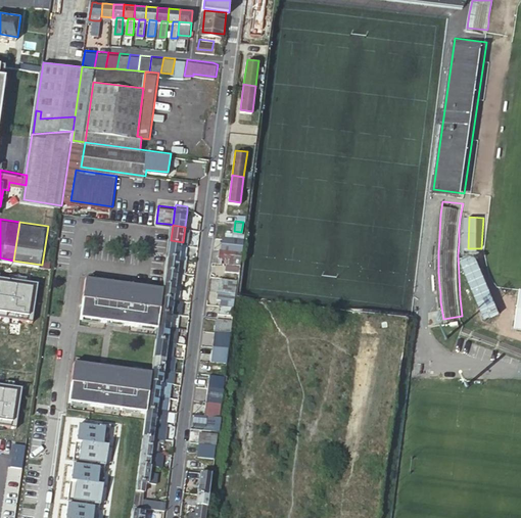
[(242,247),(243,239),(223,237),(222,245),(242,247)]
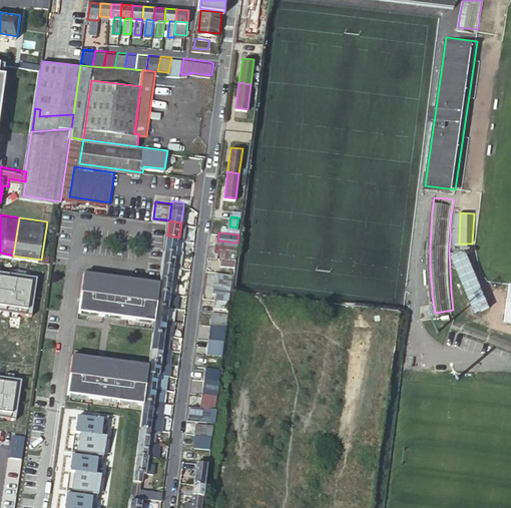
[(179,237),(167,235),(165,249),(177,251),(177,247),(178,245),(179,237)]
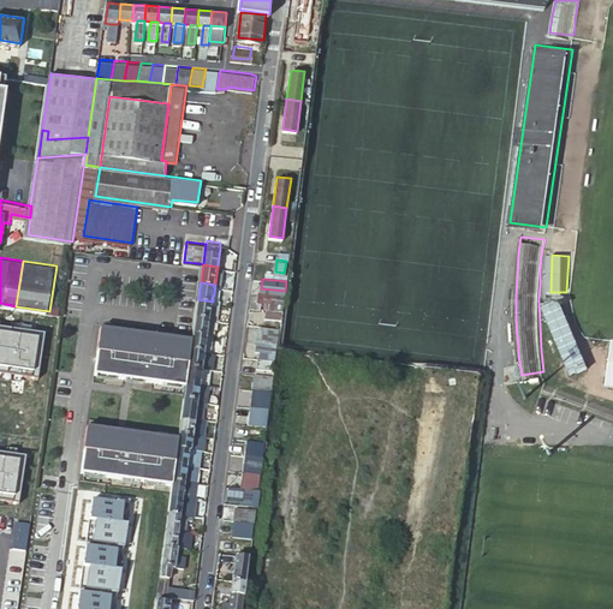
[(283,309),(284,294),(261,291),(259,305),(267,306),(283,309)]
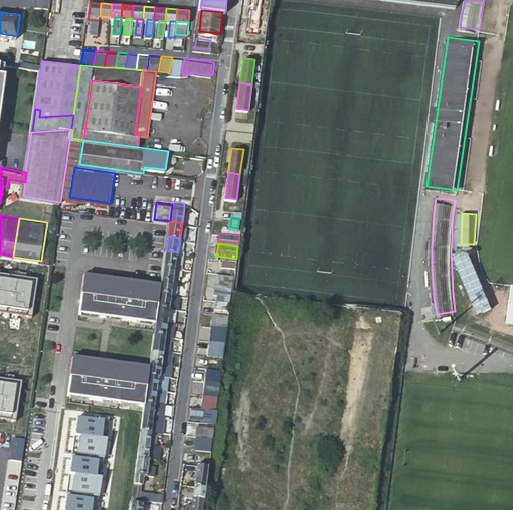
[(178,252),(166,250),(164,263),(176,265),(178,252)]
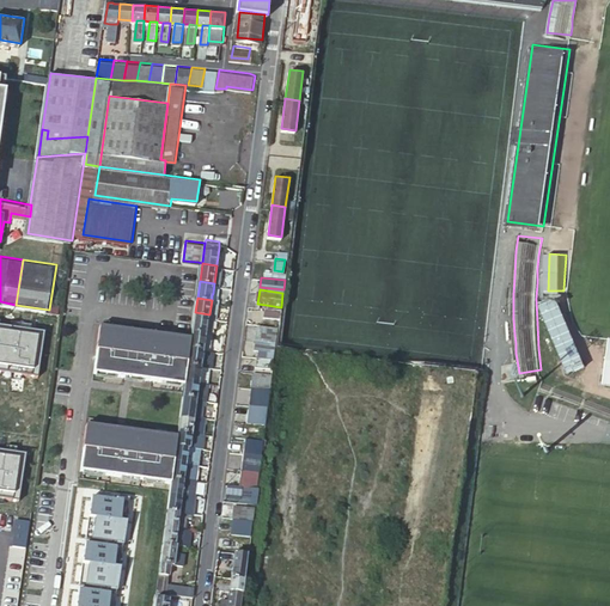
[(562,298),(544,305),(569,369),(589,361),(562,298)]
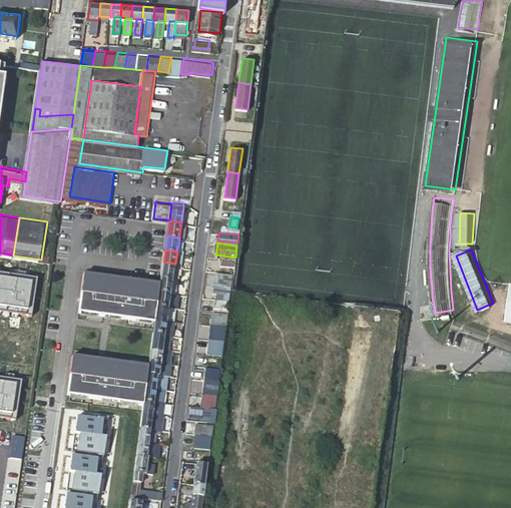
[(183,265),(185,252),(177,251),(175,264),(181,265),(183,265)]
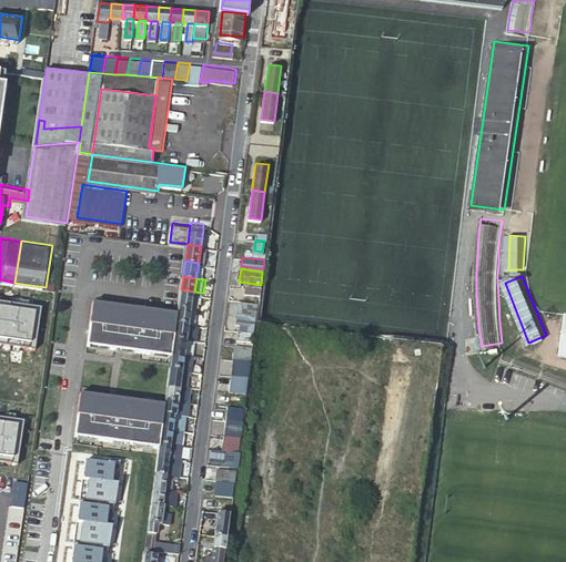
[(245,292),(260,294),(261,285),(246,283),(245,292)]
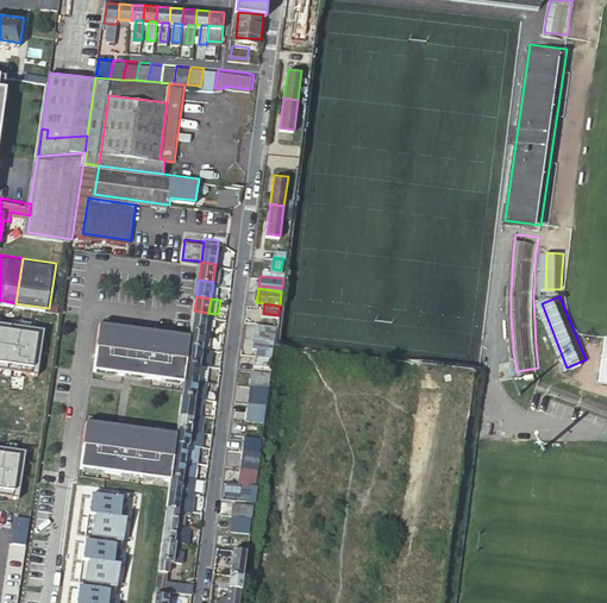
[(208,313),(194,311),(192,327),(206,330),(208,313)]
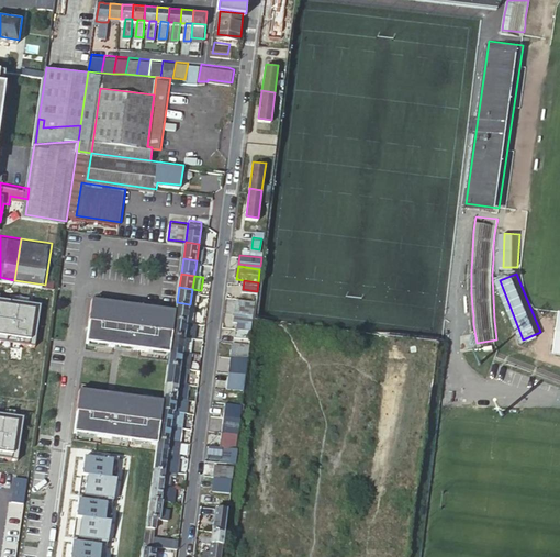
[(0,454),(18,457),(23,413),(0,410),(0,337),(34,343),(41,301),(0,294),(0,454)]
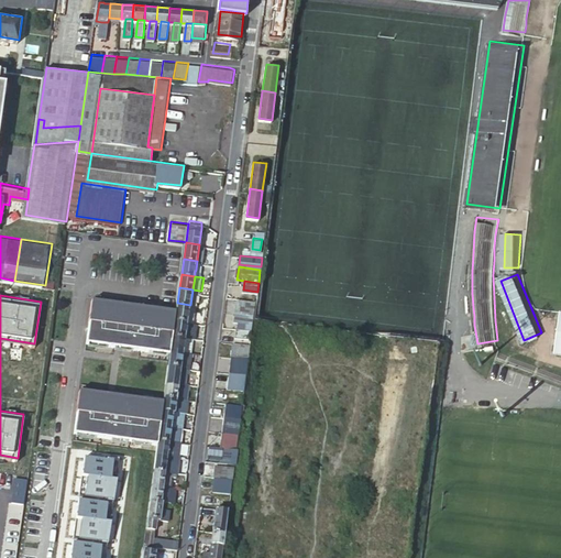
[(175,318),(176,308),(92,296),(89,318),(90,318),(87,339),(171,351),(171,348),(173,332),(175,318)]
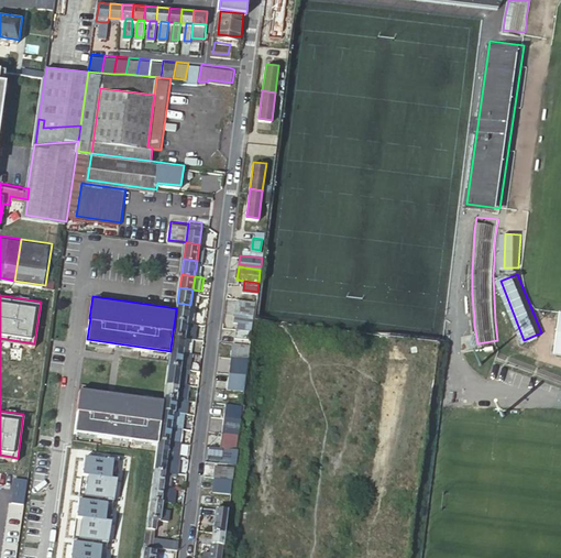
[(237,309),(254,312),(255,301),(238,298),(237,309)]
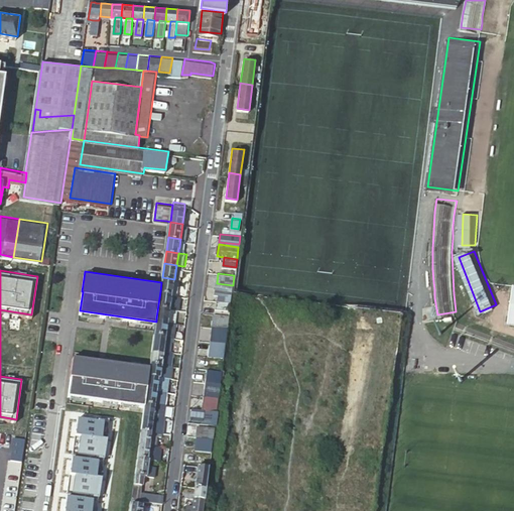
[(172,293),(174,279),(162,277),(161,282),(160,291),(172,293)]
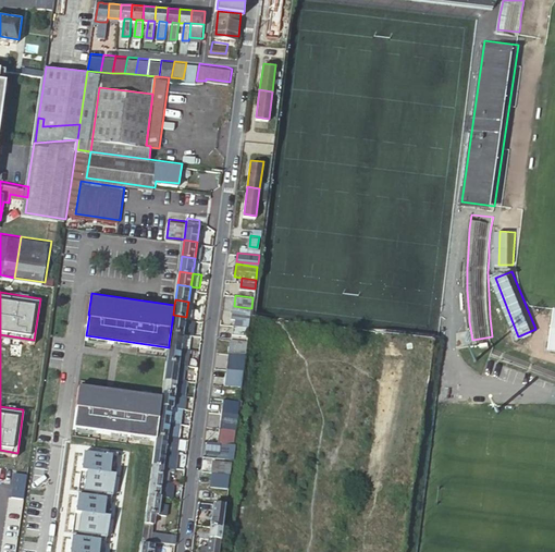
[(251,308),(234,306),(234,307),(224,306),(223,315),(233,316),(232,317),(234,317),(250,319),(251,311),(251,308)]
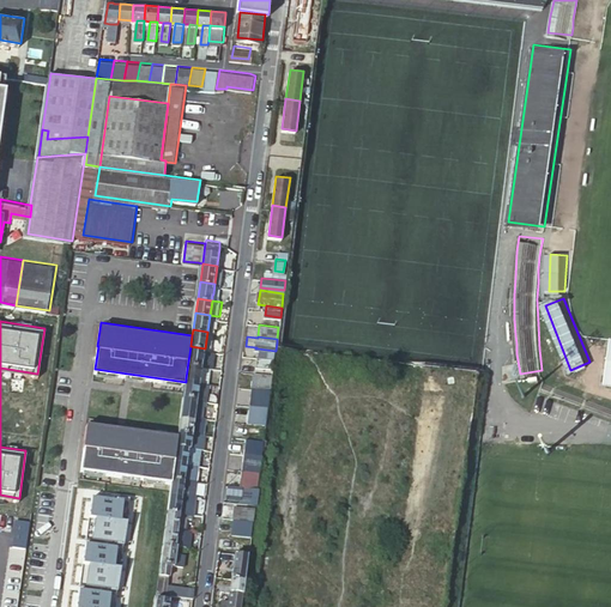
[(203,364),(205,348),(191,346),(188,362),(203,364)]
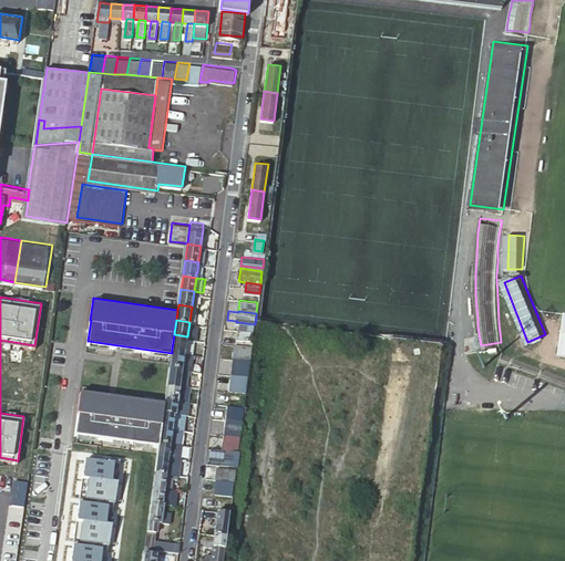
[(196,323),(189,322),(187,336),(195,338),(197,338),(199,323),(196,323)]
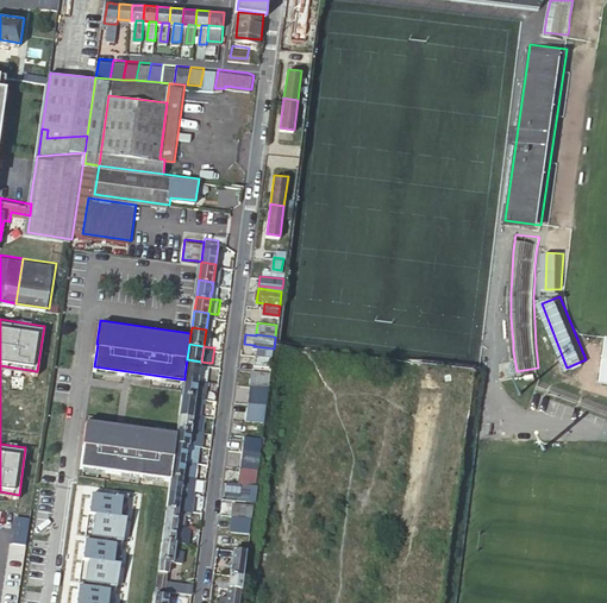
[(271,365),(273,356),(255,353),(255,363),(271,365)]
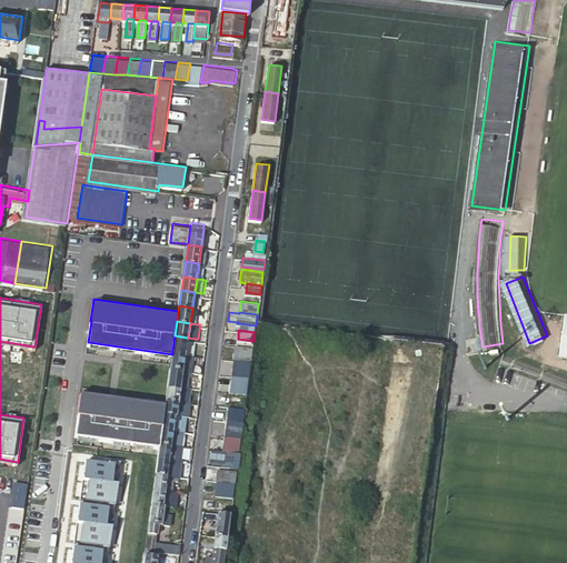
[(187,353),(188,338),(175,335),(172,351),(187,353)]
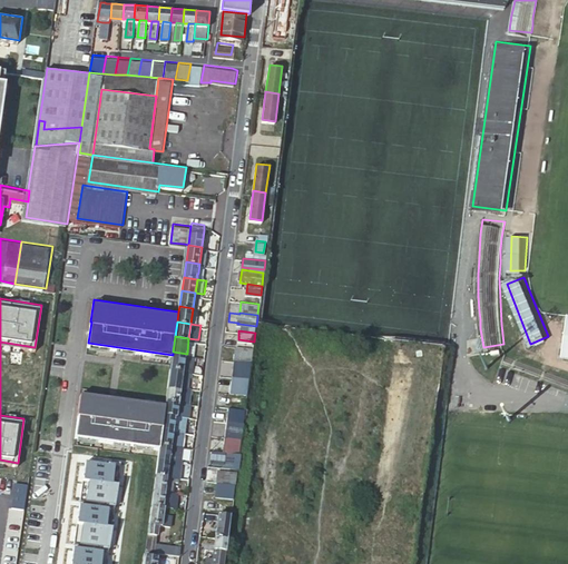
[(196,339),(188,338),(187,354),(195,354),(196,339)]
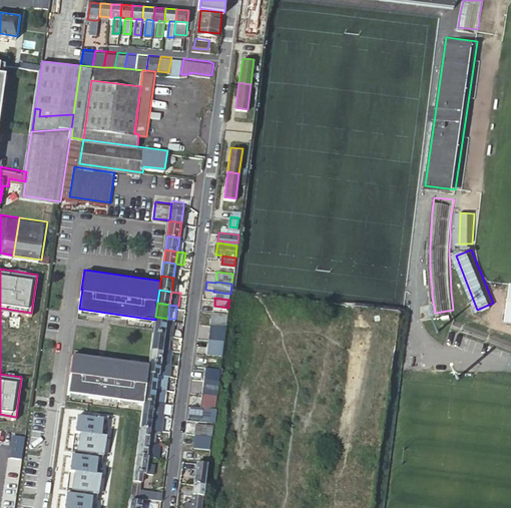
[(228,312),(212,310),(210,323),(226,325),(228,312)]
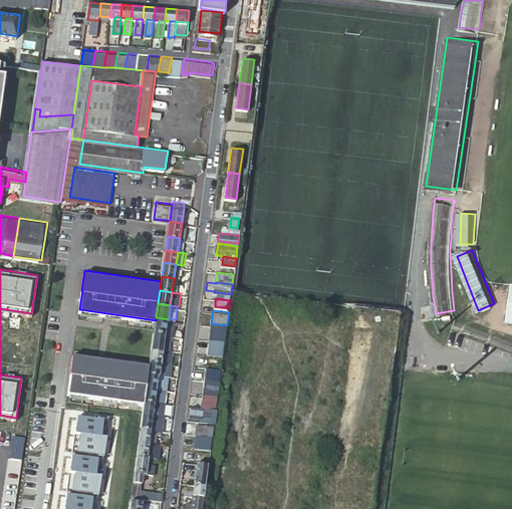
[(169,319),(156,317),(156,320),(154,331),(167,333),(169,319)]
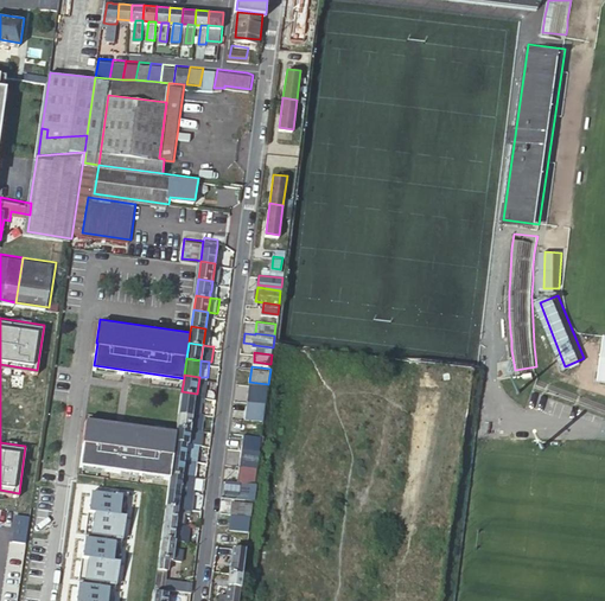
[(208,377),(199,377),(197,394),(204,394),(207,395),(209,378),(208,377)]
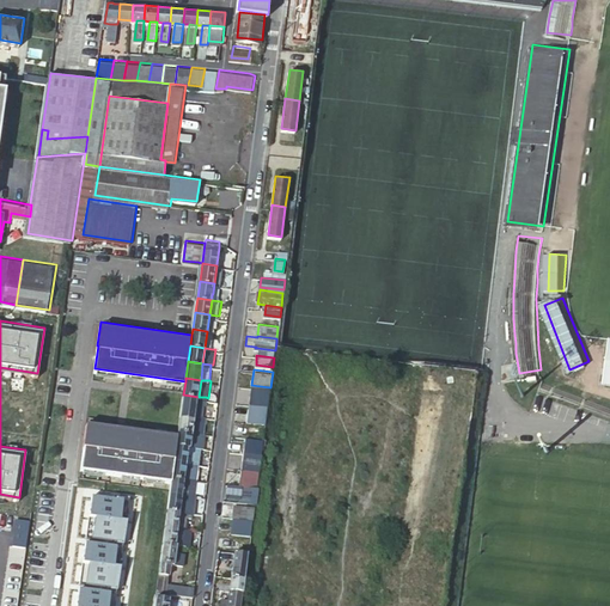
[(268,404),(270,387),(251,385),(249,402),(268,404)]
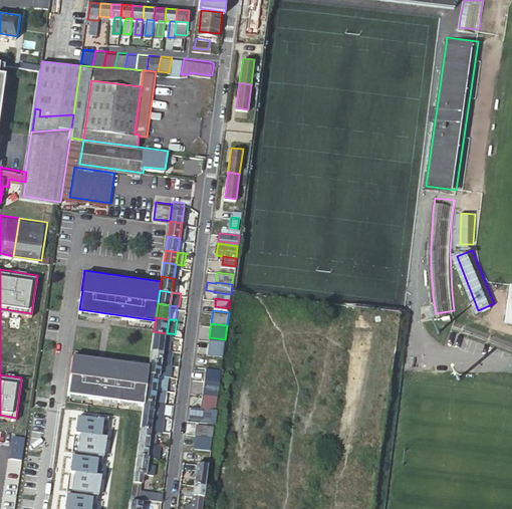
[(167,333),(154,331),(152,345),(165,347),(166,336),(167,333)]
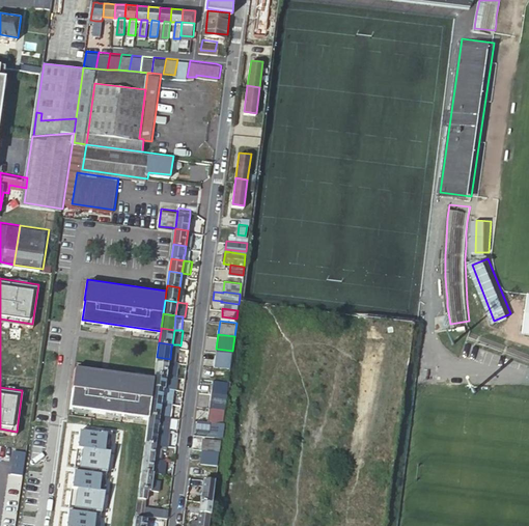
[(230,365),(232,351),(216,349),(216,352),(212,352),(211,360),(215,361),(215,363),(216,363),(230,365)]
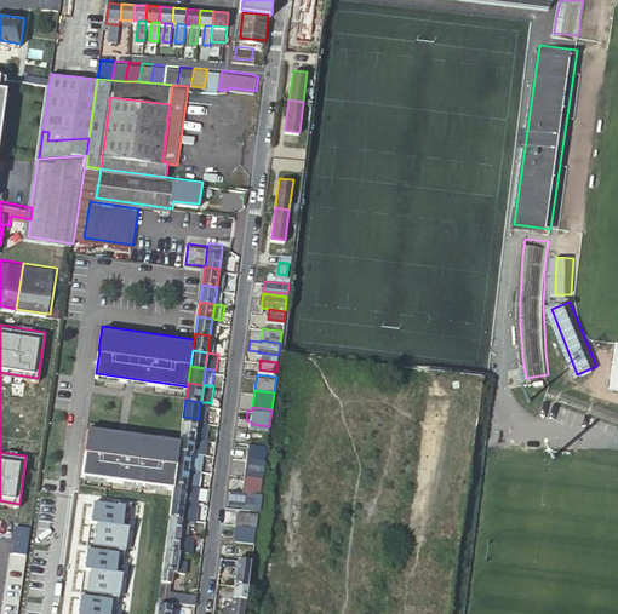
[(183,417),(181,434),(196,436),(199,419),(183,417)]
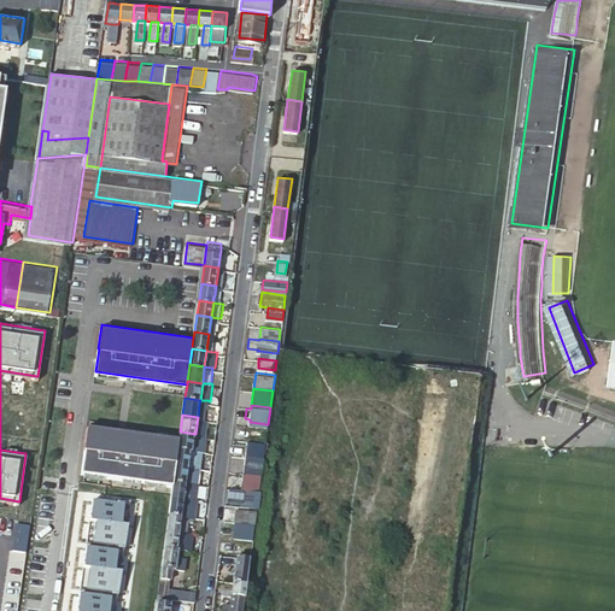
[(267,434),(268,424),(251,422),(250,432),(267,434)]
